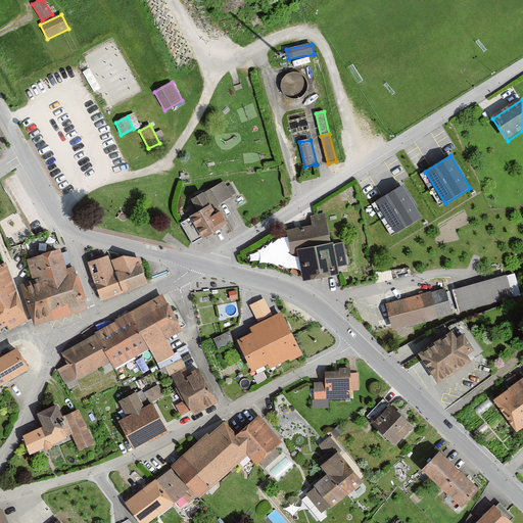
[(225,182),(204,194),(211,207),(236,193),(232,185),(228,187),(225,182)]
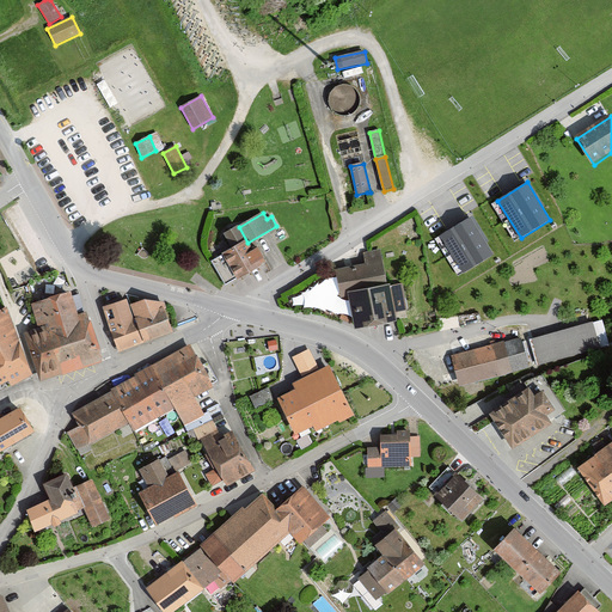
[(471,218),(441,236),(464,274),(494,255),(471,218)]
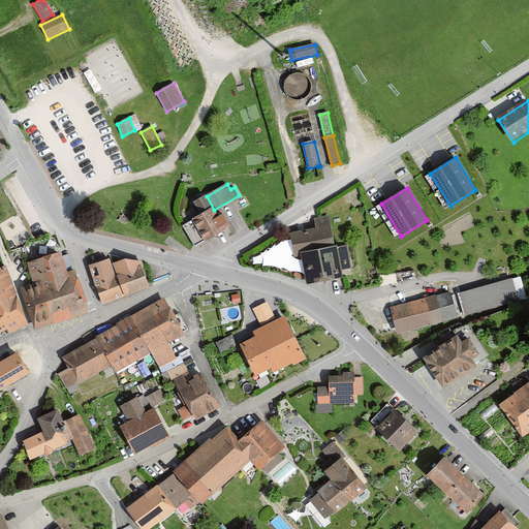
[(201,217),(214,210),(207,196),(194,204),(201,217)]
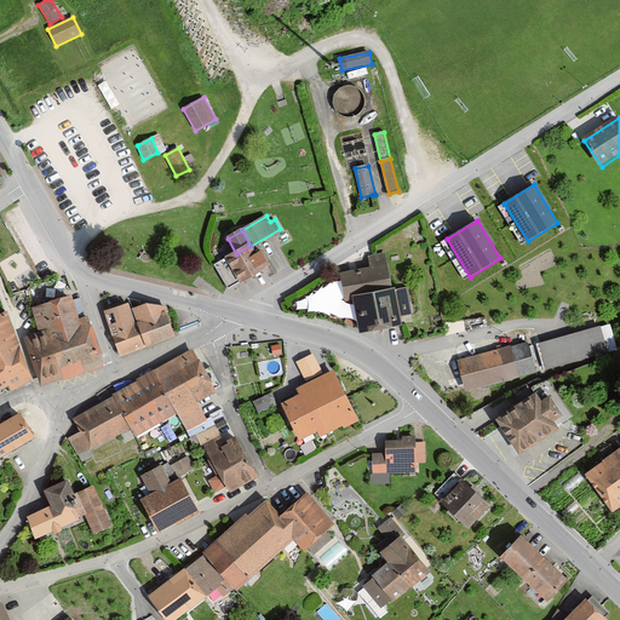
[(267,273),(256,254),(251,246),(236,254),(216,267),(229,290),(240,283),(241,287),(267,273)]
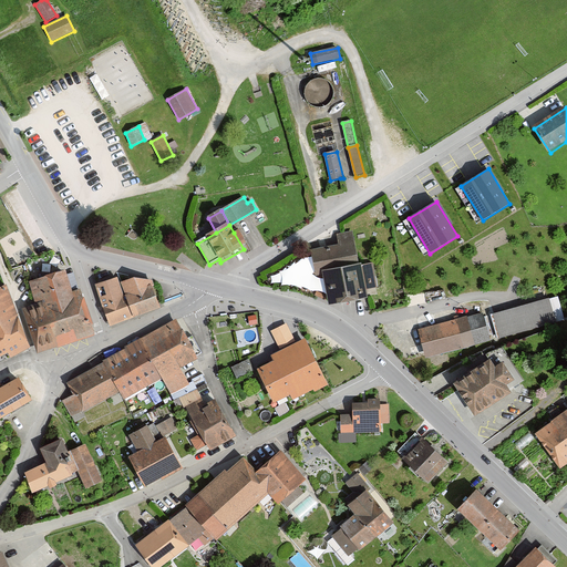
[(234,233),(244,249),(247,254),(251,250),(239,229),(234,233)]
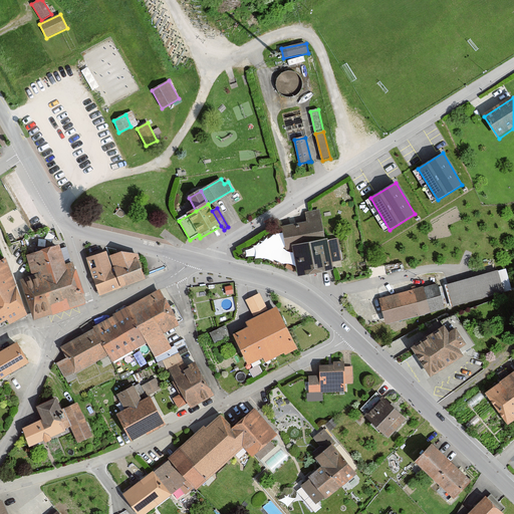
[(327,242),(320,209),(305,212),(307,223),(282,228),(287,250),(296,248),(327,242)]
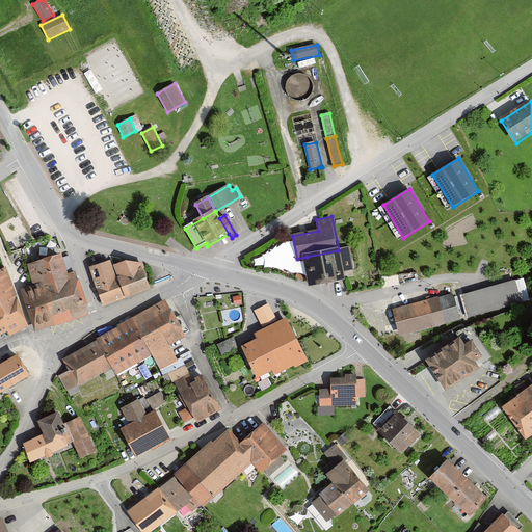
[(350,248),(339,250),(343,273),(354,271),(350,248)]
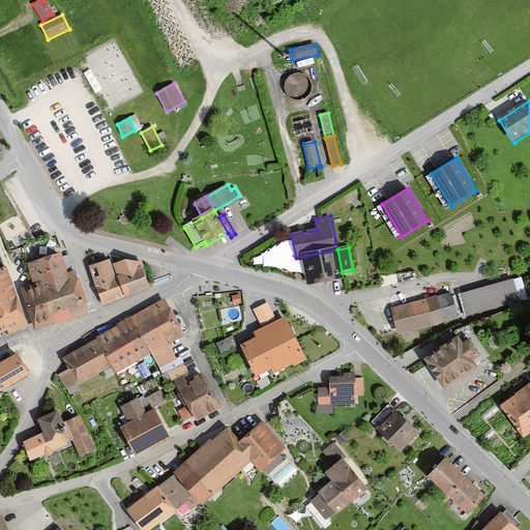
[(337,249),(305,256),(311,286),(323,284),(340,280),(343,280),(342,272),(337,249)]
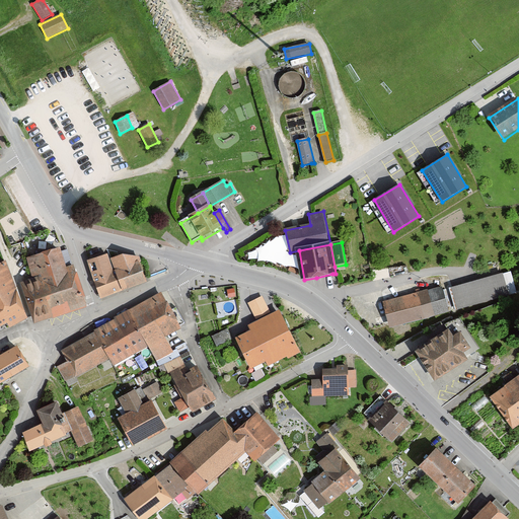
[(60,247),(25,257),(32,279),(20,283),(33,323),(87,307),(73,265),(66,267),(60,247)]
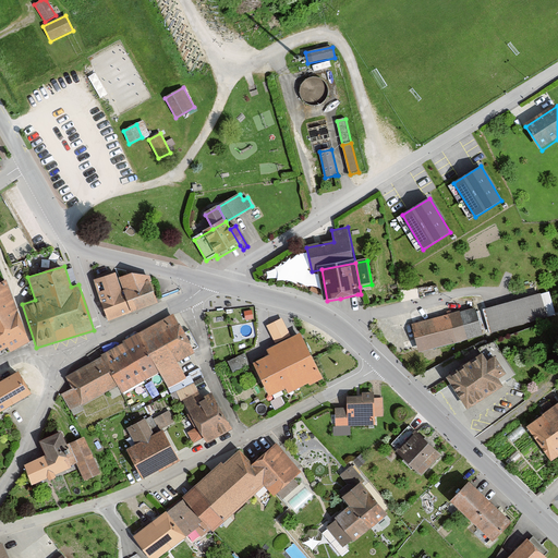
[(120,278),(119,271),(96,279),(110,320),(161,303),(152,275),(137,271),(120,278)]
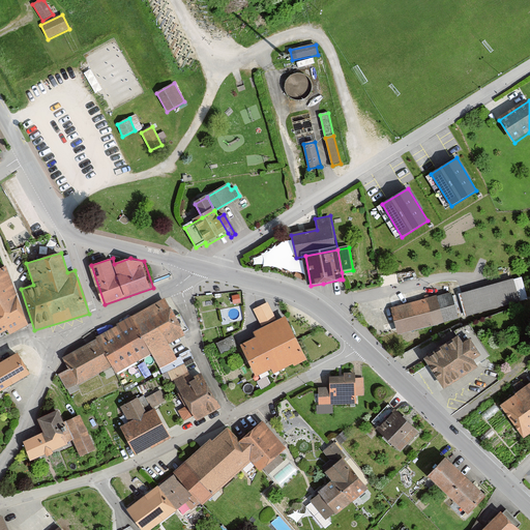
[(26,324),(5,267),(0,270),(0,330),(7,328),(10,333),(26,324)]
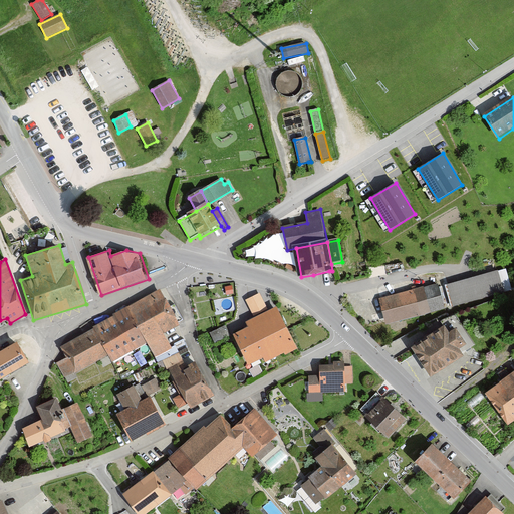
[(505,268),(445,285),(451,307),(511,290),(505,268)]
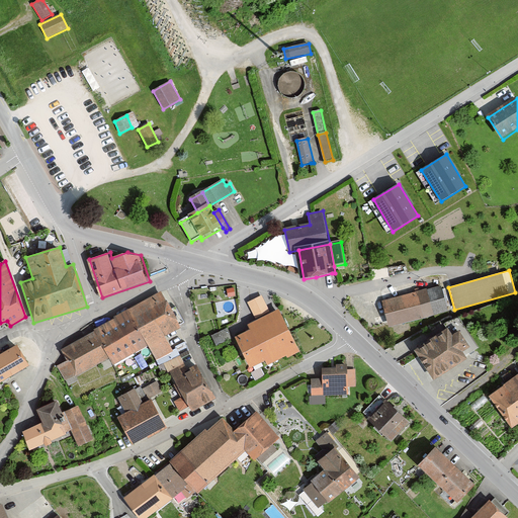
[(441,285),(427,289),(426,288),(380,300),(387,324),(389,328),(448,312),(441,285)]
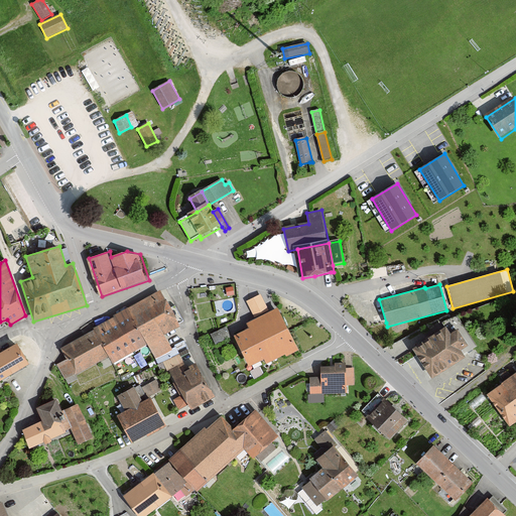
[(183,326),(164,290),(61,347),(69,359),(57,365),(68,384),(78,379),(76,376),(111,357),(115,364),(149,345),(157,359),(174,349),(166,335),(183,326)]
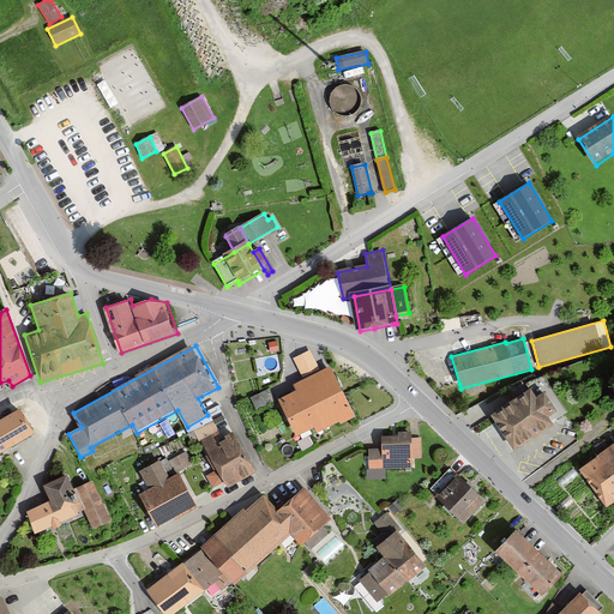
[(311,350),(293,359),(302,378),(320,369),(311,350)]
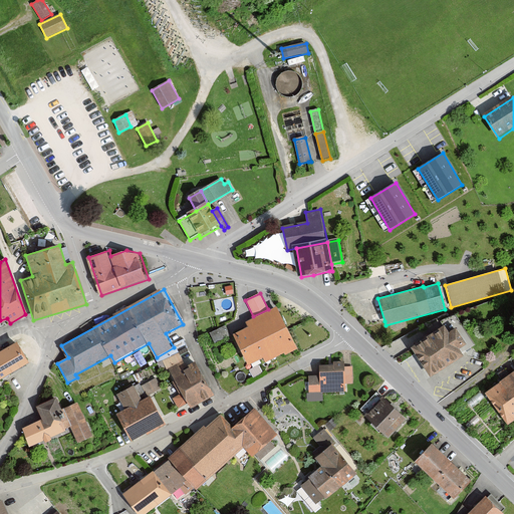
[(297,348),(276,306),(245,321),(248,326),(232,334),(248,365),(263,357),(265,362),(284,352),(285,354),(297,348)]
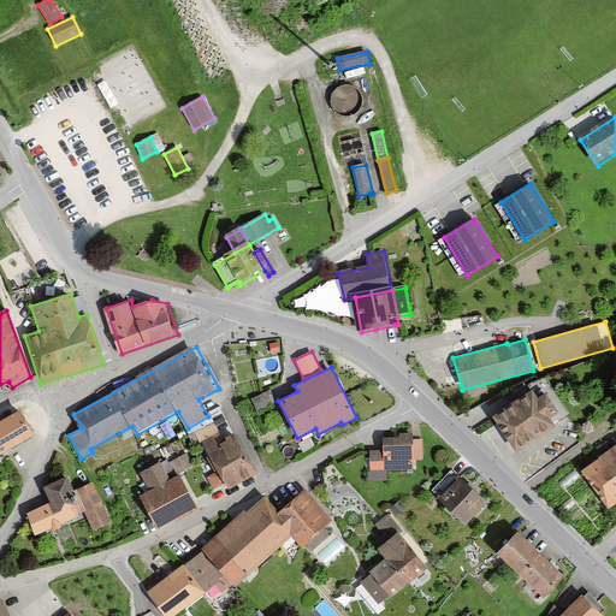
[(252,395),(258,408),(273,401),(267,388),(252,395)]
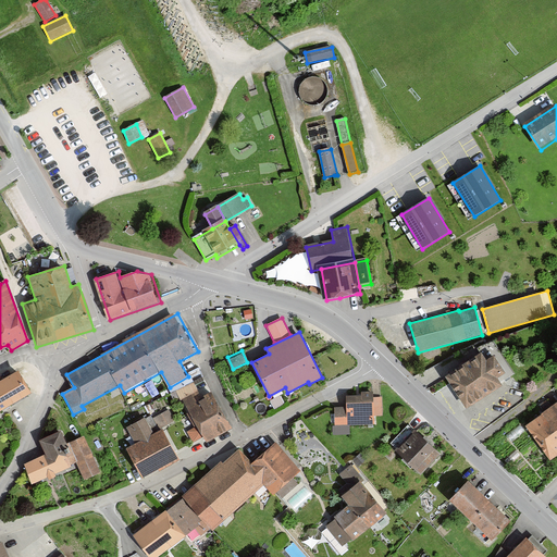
[(481,353),(444,376),(449,384),(465,407),(466,410),(503,386),(498,378),(505,373),(494,356),(486,360),(481,353)]
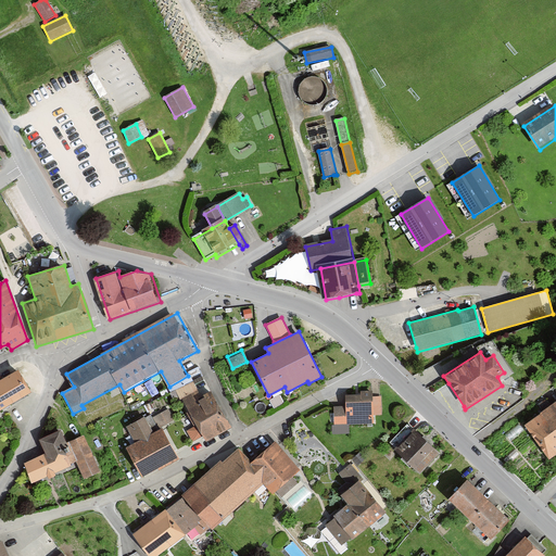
[(0,413),(35,393),(22,370),(0,382),(0,413)]
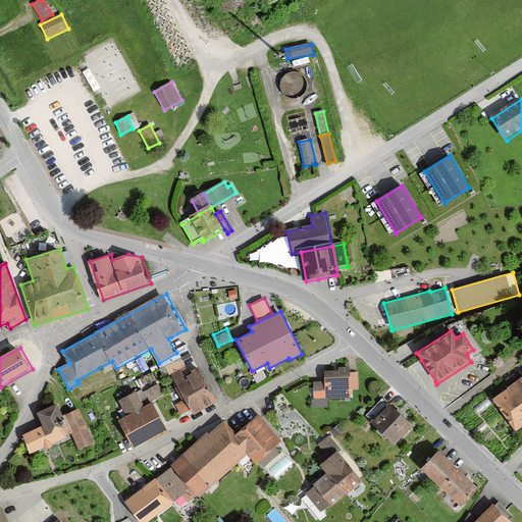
[(191,373),(183,358),(166,367),(170,375),(173,374),(196,415),(220,402),(201,367),(191,373)]
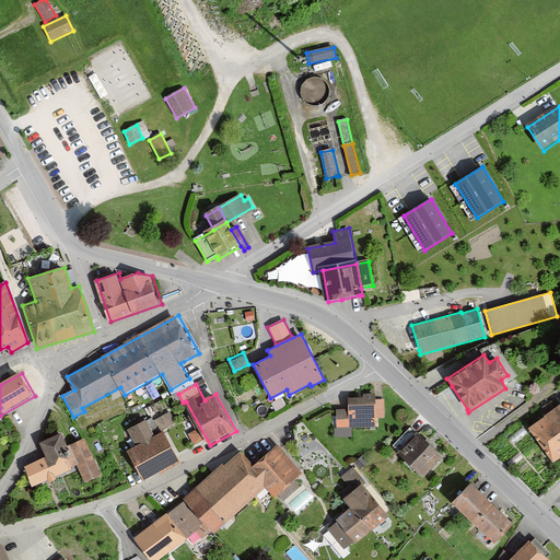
[(385,399),(351,399),(351,409),(338,409),(338,428),(378,427),(378,418),(385,418),(385,399)]
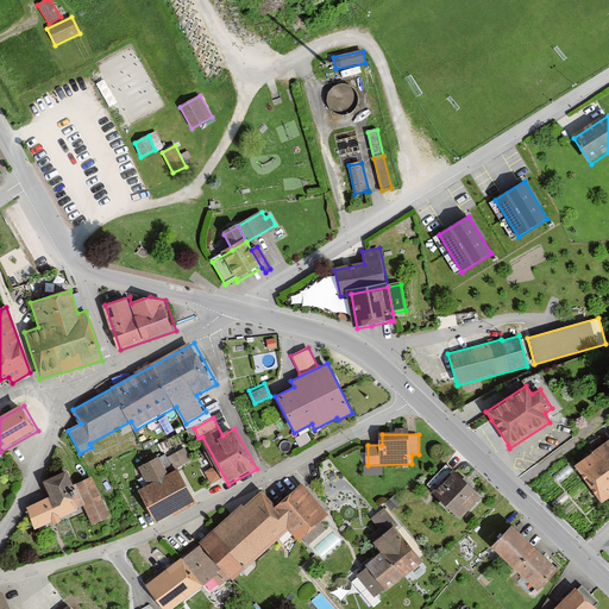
[(608,446),(577,469),(604,508),(608,503),(608,446)]
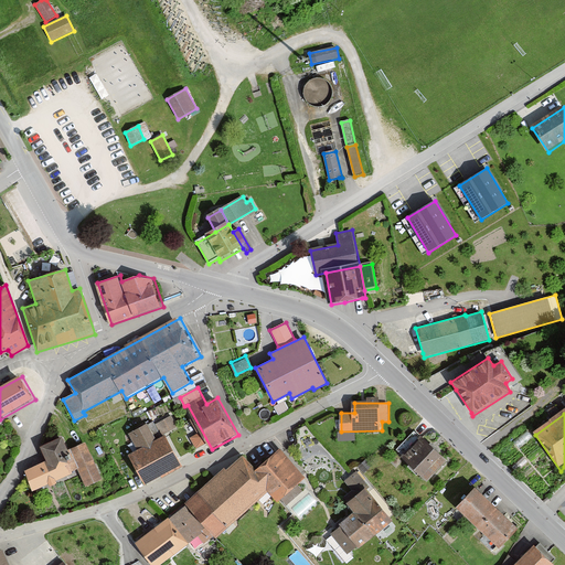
[(180,429),(172,415),(157,424),(163,437),(168,435),(180,429)]
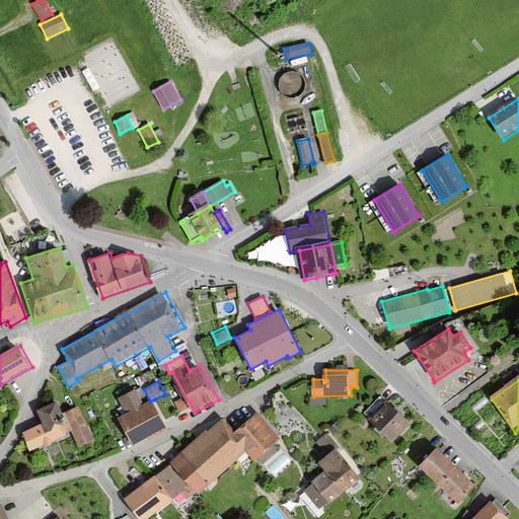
[(142,387),(120,398),(128,415),(121,418),(136,446),(150,438),(151,440),(170,430),(154,399),(150,401),(144,389),(142,387)]
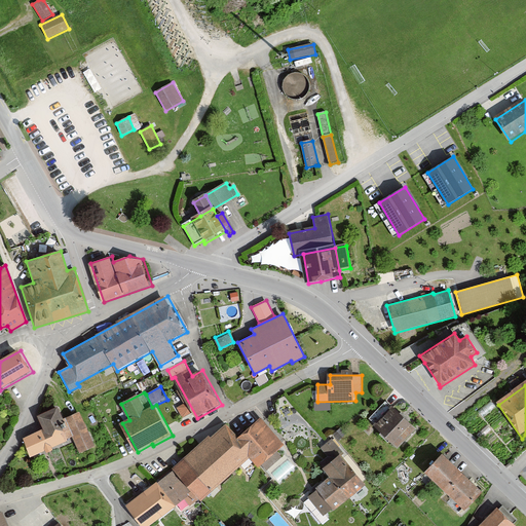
[(183,393),(174,399),(183,415),(192,409),(183,393)]
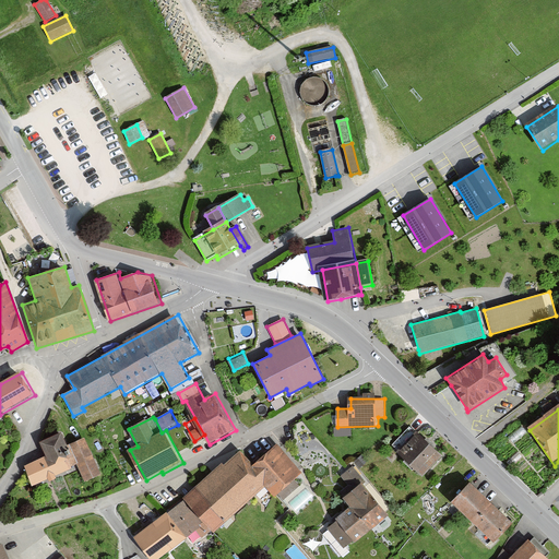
[(425,440),(412,427),(394,445),(426,476),(447,455),(428,438),(425,440)]
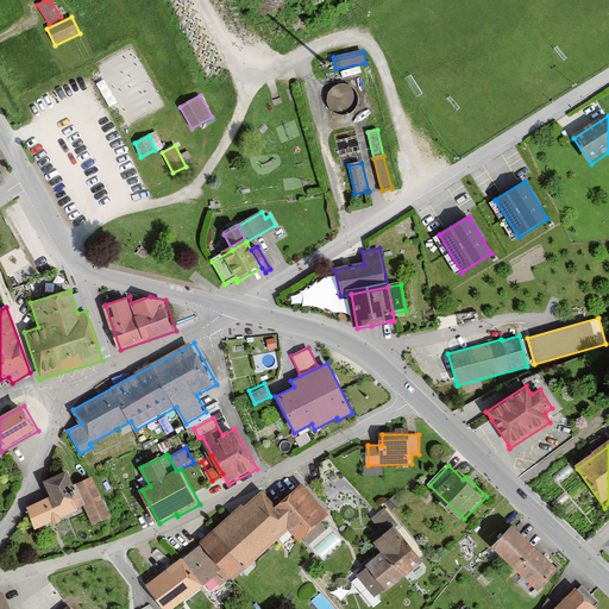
[(76,484),(70,471),(46,483),(52,497),(30,508),(39,529),(86,508),(94,525),(112,516),(94,477),(76,484)]
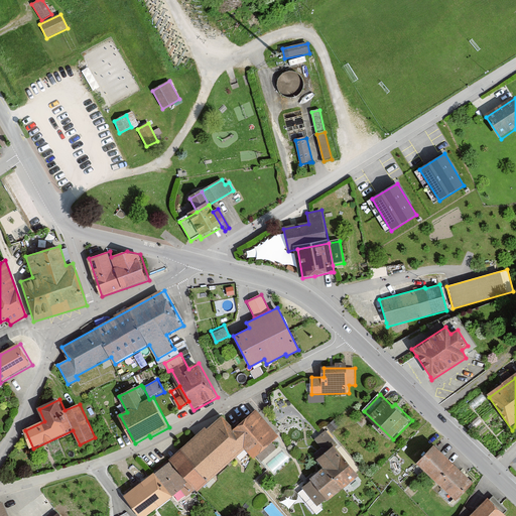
[(235,429),(250,449),(257,458),(281,437),(259,410),(235,429)]
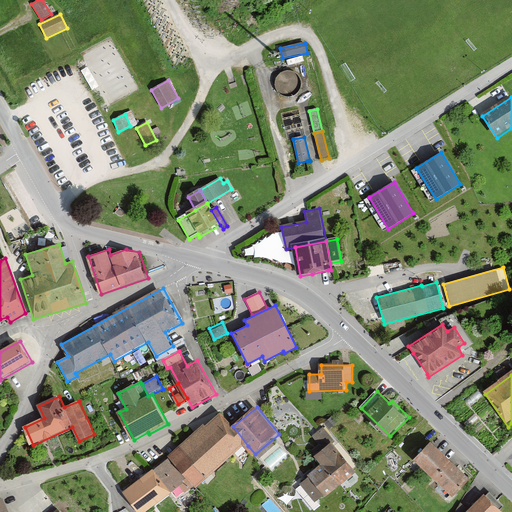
[(207,425),(170,455),(195,486),(197,488),(248,446),(233,426),(223,414),(208,426),(207,425)]
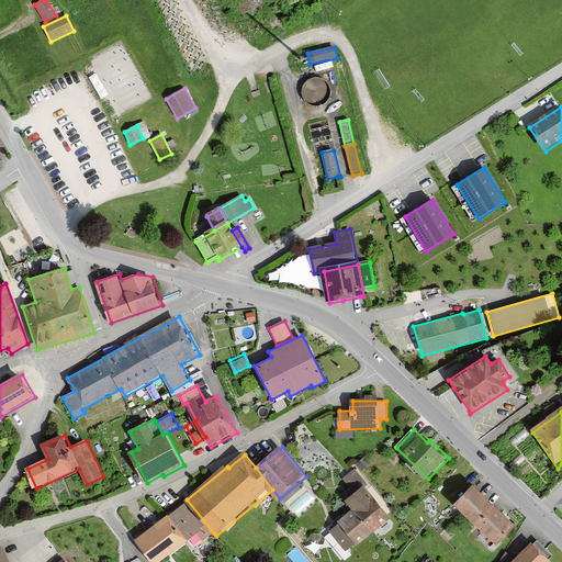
[(351,489),(343,495),(356,512),(332,530),(348,552),(393,517),(356,469),(344,479),(351,489)]
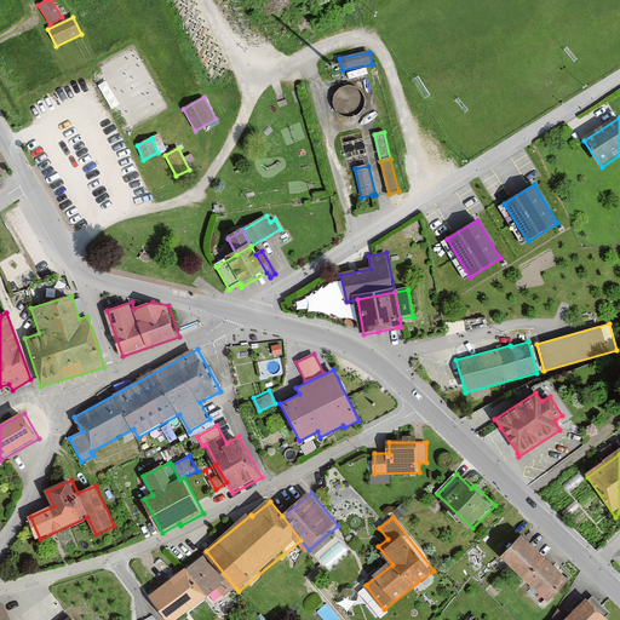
[(572,584),(524,540),(505,562),(552,606),(572,584)]
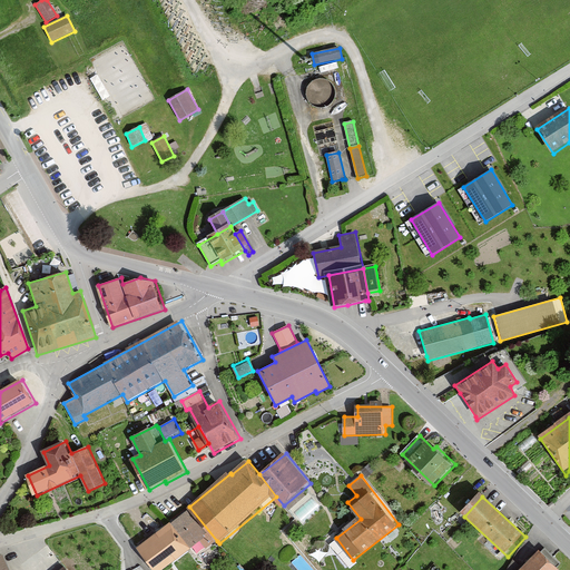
[(217,541),(189,507),(138,548),(156,569),(165,569),(200,541),(207,549),(217,541)]
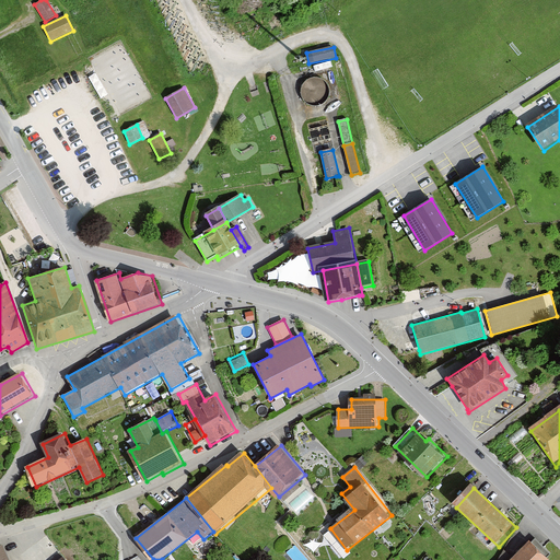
[(550,555),(536,540),(516,559),(547,559),(546,559),(550,555)]
